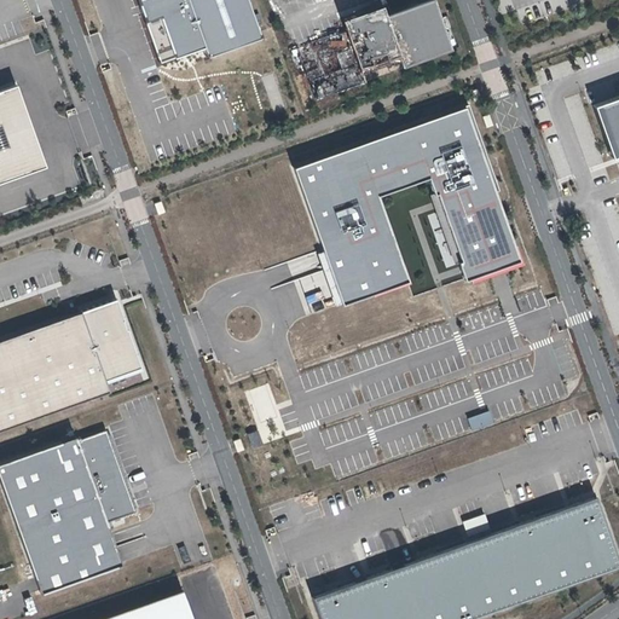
[(136,0),(160,65),(204,50),(207,56),(261,36),(248,0),(136,0)]
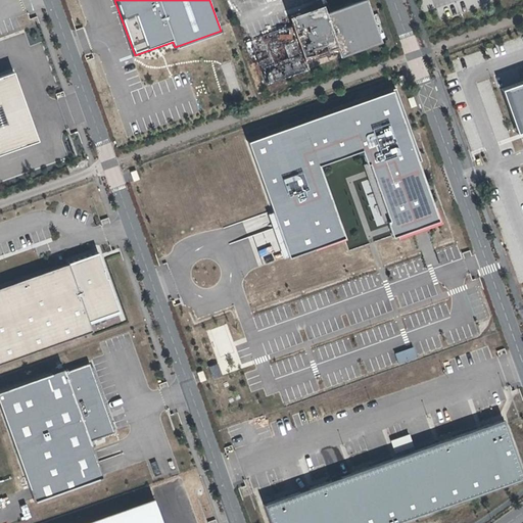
[(324,15),(321,6),(286,18),(290,28),(251,42),(250,40),(248,41),(265,86),(267,85),(266,84),(303,72),(303,73),(305,72),(301,61),(335,49),(338,59),(340,58),(340,57),(378,44),(378,45),(380,44),(365,0),(363,1),(363,2),(324,15)]
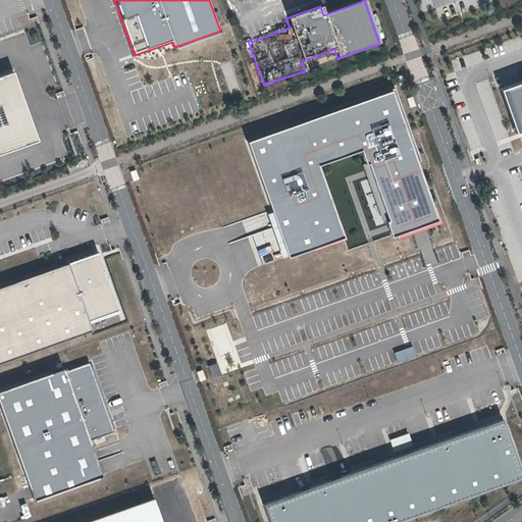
[(305,71),(337,59),(334,49),(301,61),(305,71)]
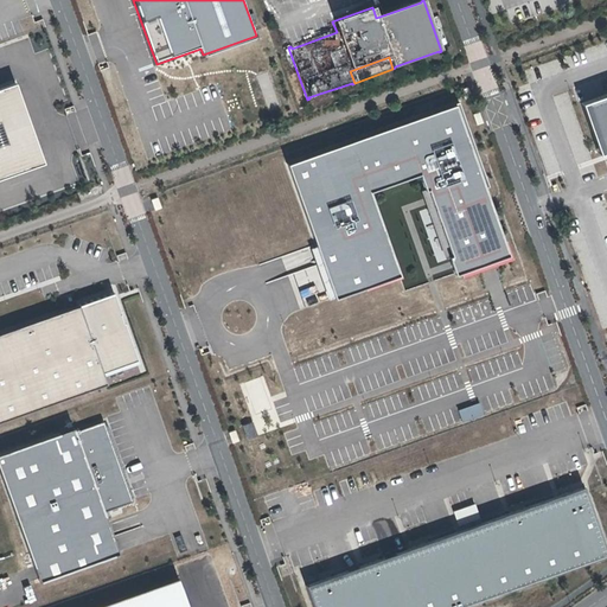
[(468,85),(461,89),(465,100),(473,97),(468,85)]
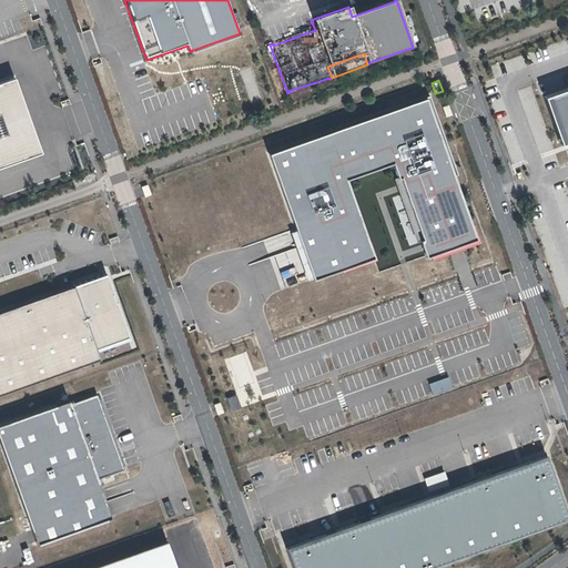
[(0,164),(39,152),(14,83),(0,88),(0,164)]
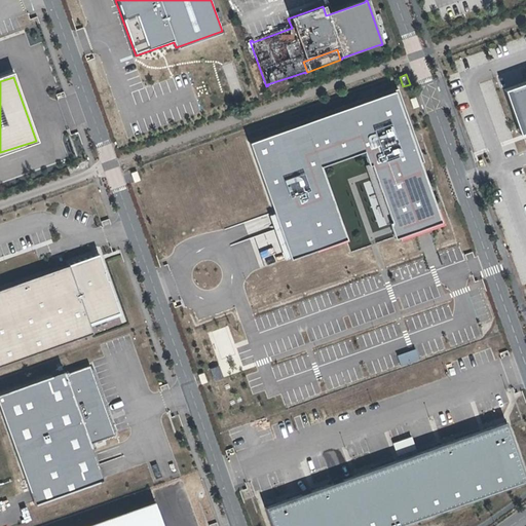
[(525,80),(505,87),(521,134),(525,132),(525,80)]
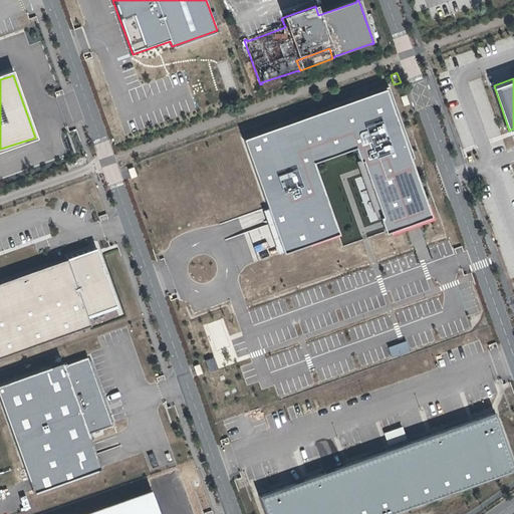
[(388,86),(244,137),(285,254),(339,235),(313,160),(355,145),(386,232),(433,216),(388,86)]
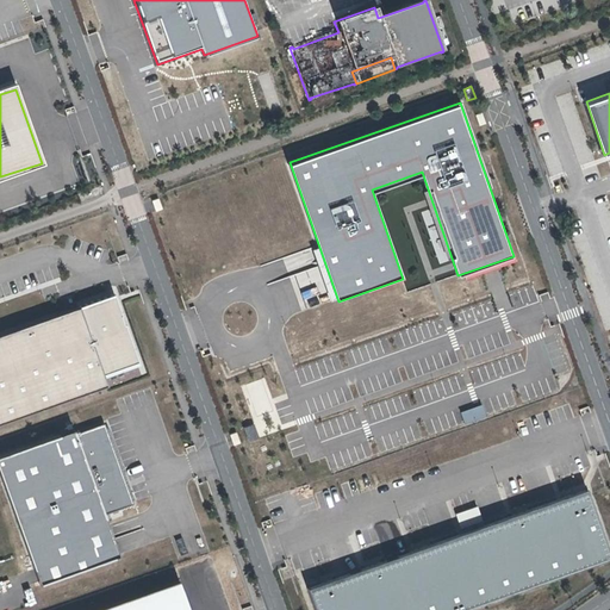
[(474,114),(478,125),(485,123),(481,111),(474,114)]
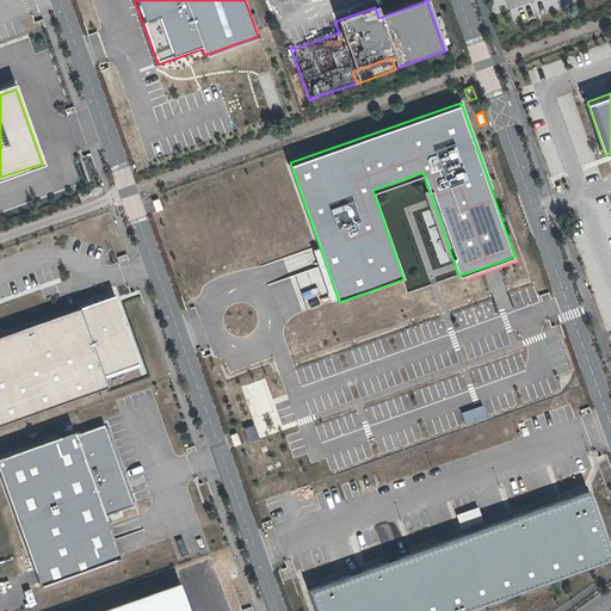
[(156,192),(146,195),(152,214),(162,210),(156,192)]
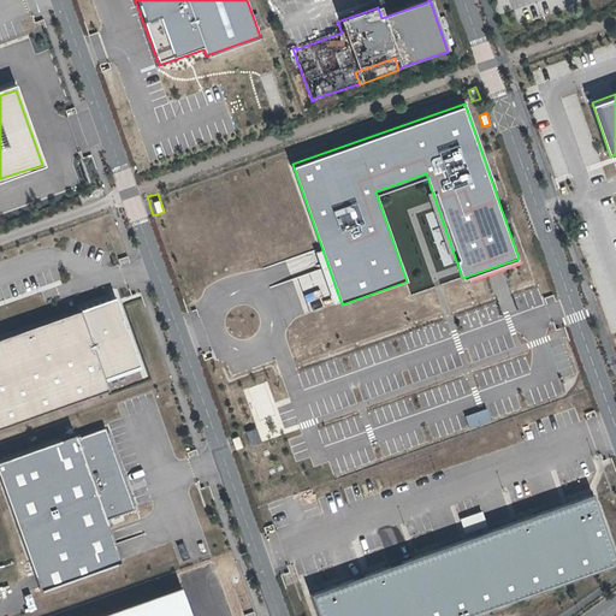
[(117,300),(0,341),(0,428),(111,391),(106,379),(141,367),(117,300)]
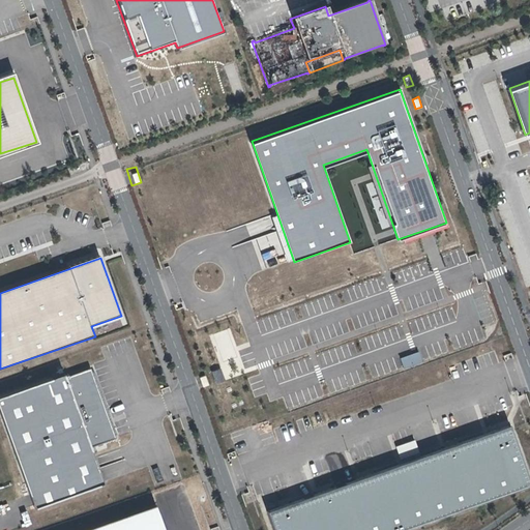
[(404,369),(422,360),(418,350),(400,357),(404,369)]
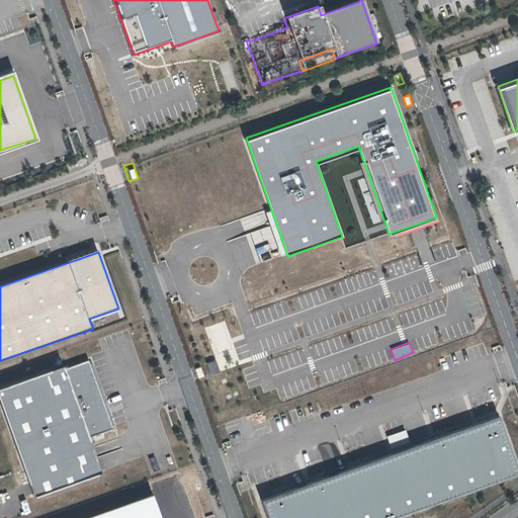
[(65,366),(0,389),(0,397),(35,497),(102,473),(90,438),(115,430),(91,361),(66,369),(65,366)]
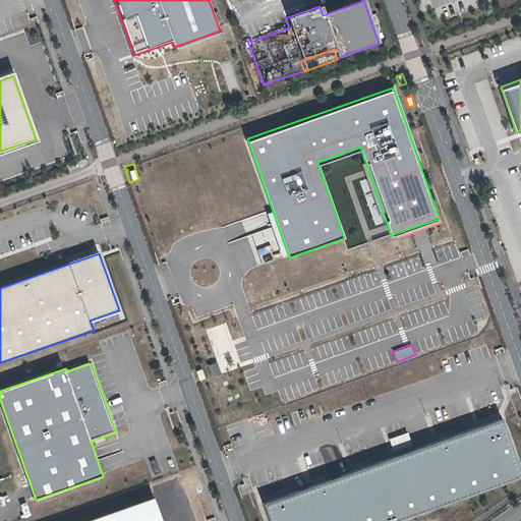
[(203,368),(195,370),(199,380),(207,378),(203,368)]
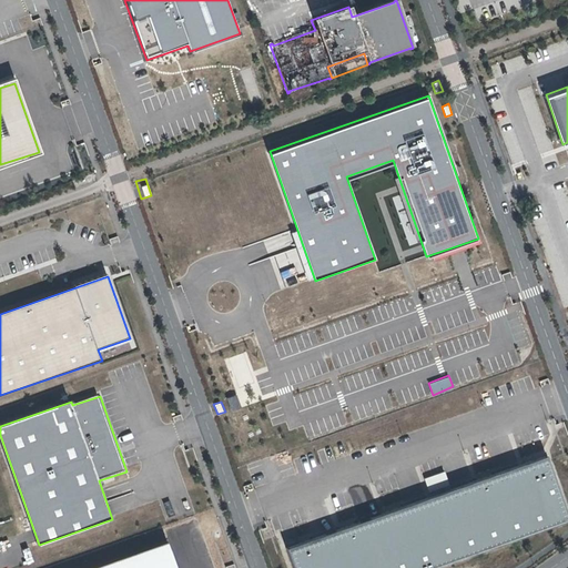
[(423,567),(567,517),(567,513),(547,454),(286,545),(294,567),(423,567)]
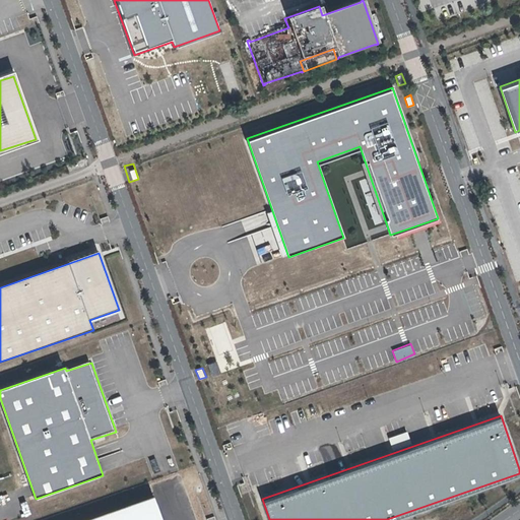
[(408,434),(390,440),(394,452),(412,445),(408,434)]
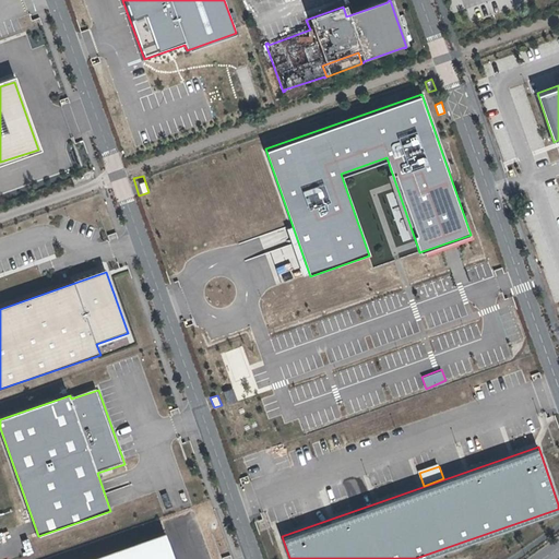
[(174,558),(165,534),(94,558),(174,558)]
